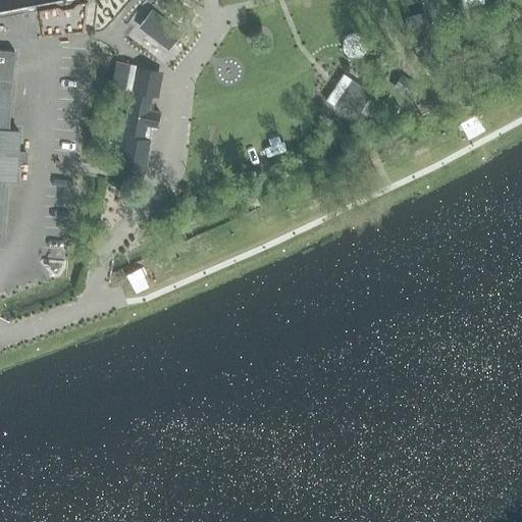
[(0,0),(0,12),(65,0),(0,0)]
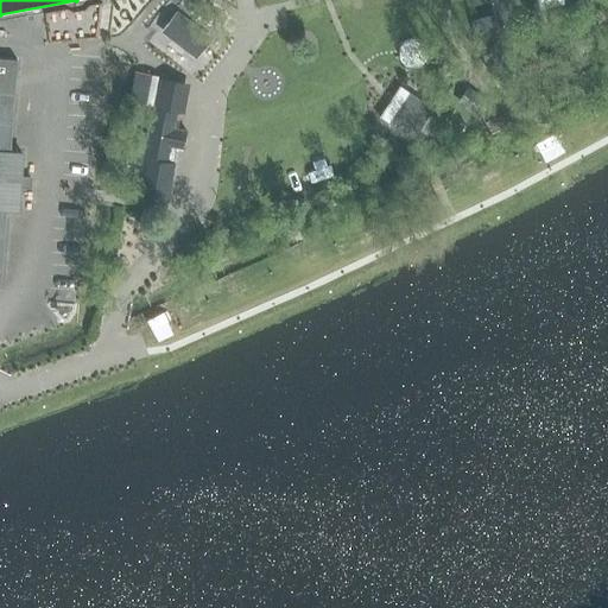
[(474,38),(514,26),(506,0),(487,0),(492,16),(469,23),(474,38)]
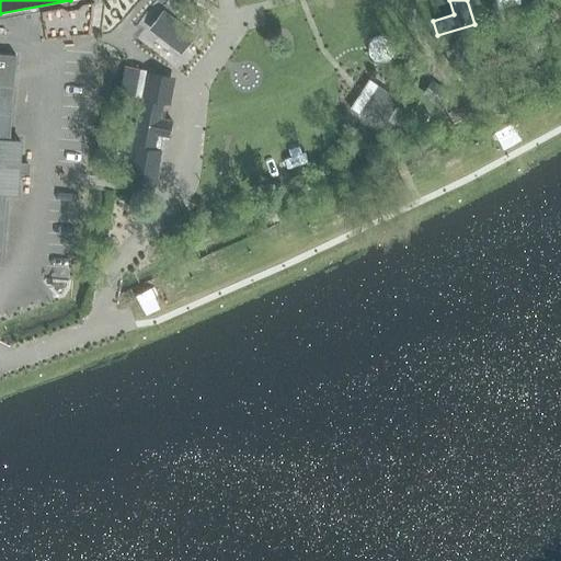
[(149,29),(181,53),(192,37),(161,13),(149,29)]
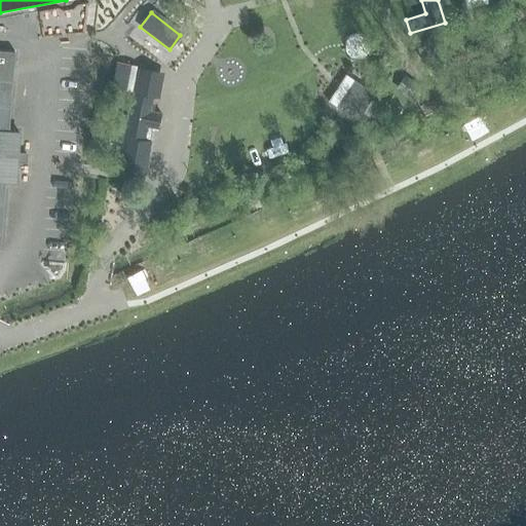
[(47,28),(64,29),(64,14),(47,13),(47,28)]
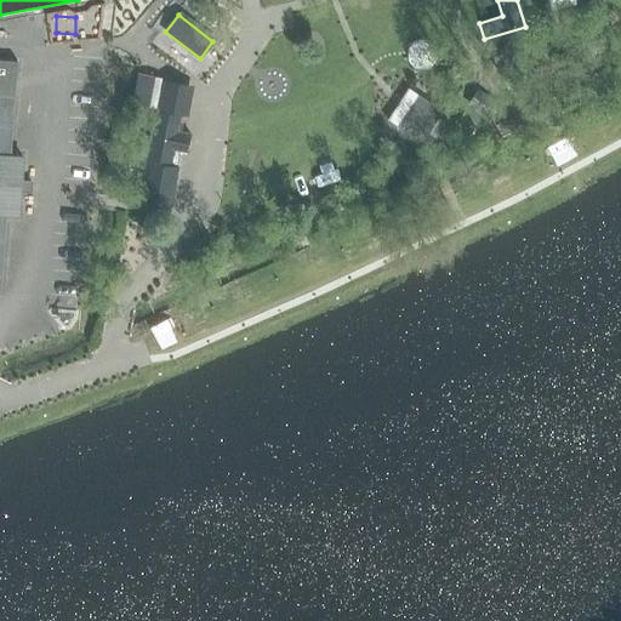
[(0,81),(15,83),(16,62),(0,60),(0,286),(5,216),(17,216),(21,157),(9,155),(13,96),(0,95),(0,81)]
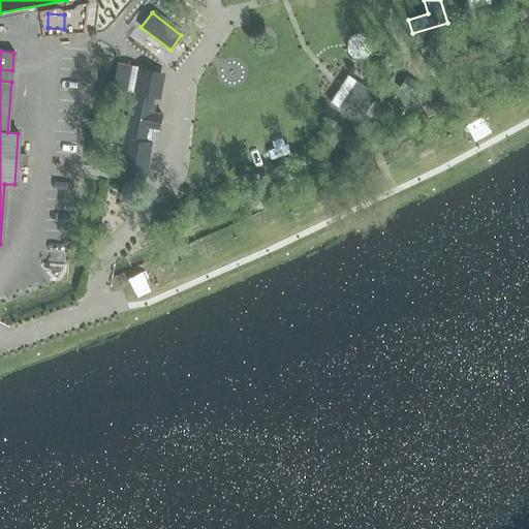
[(111,89),(131,92),(136,66),(115,63),(111,89)]
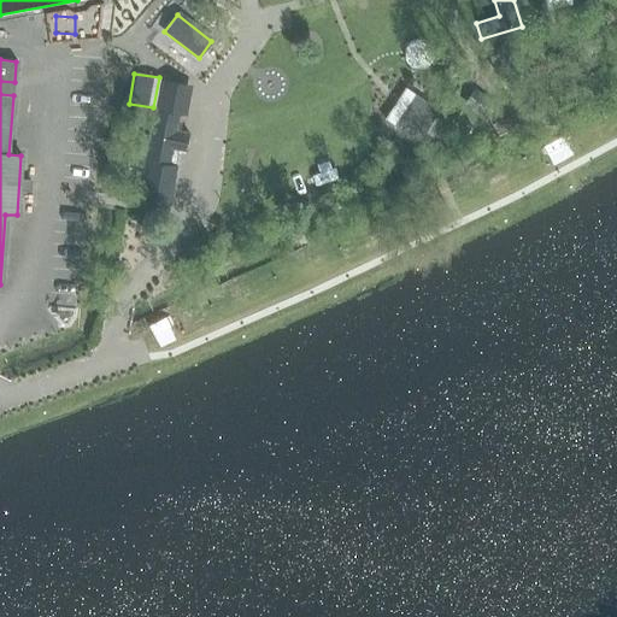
[(183,112),(188,88),(160,83),(140,199),(171,204),(178,166),(171,164),(174,148),(186,151),(189,131),(177,129),(181,112),(183,112)]
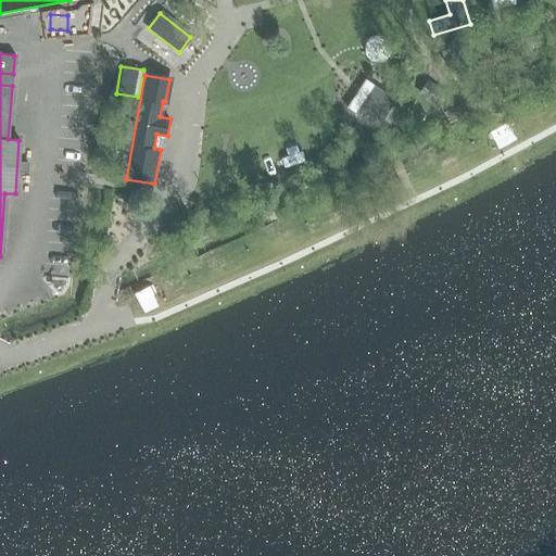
[(354,113),(376,128),(395,100),(373,85),(354,113)]
